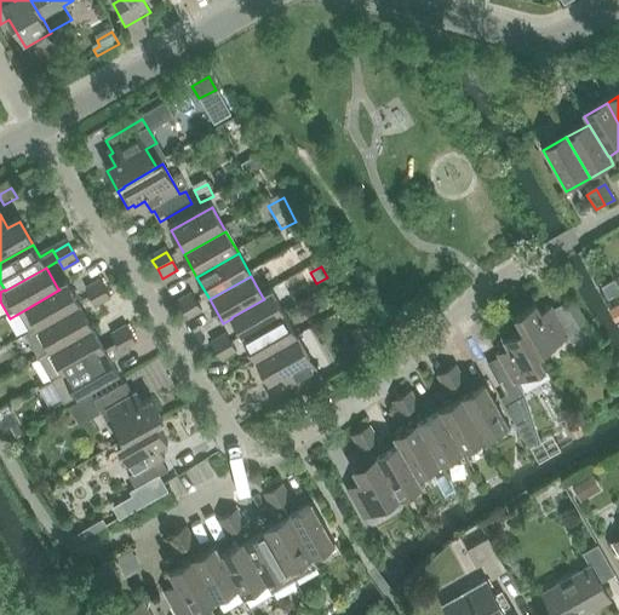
[(30,337),(40,331),(80,308),(67,285),(58,289),(59,289),(27,309),(18,314),(30,337)]
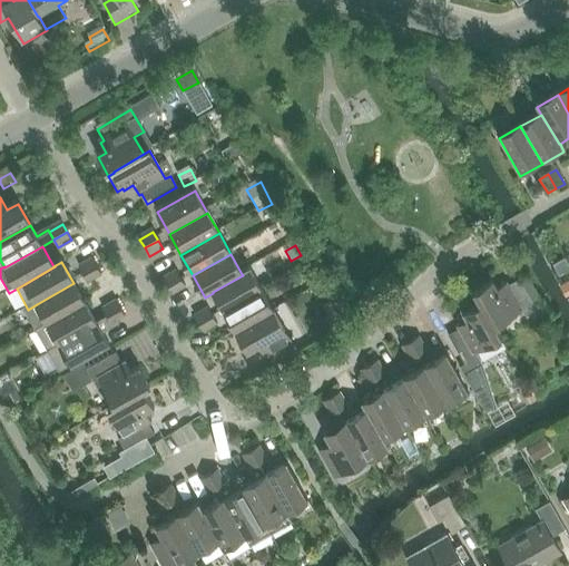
[(85,277),(98,270),(94,262),(80,269),(85,277)]
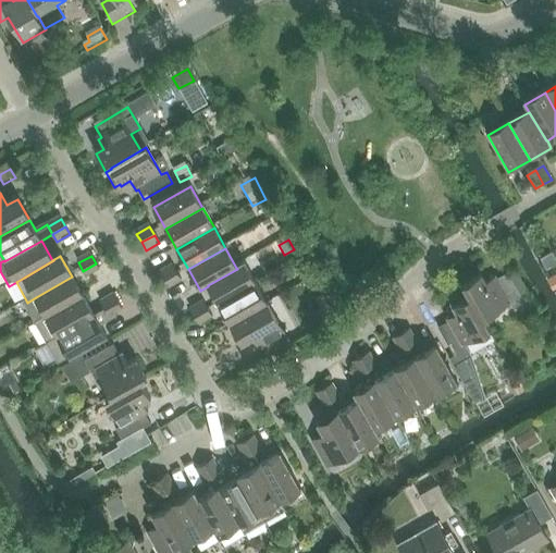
[(96,263),(83,271),(87,279),(100,271),(96,263)]
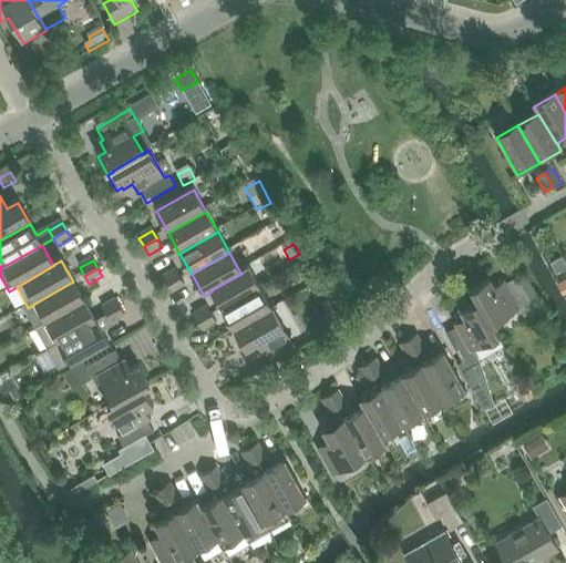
[(212,290),(212,292),(223,310),(260,289),(248,268),(240,273),(242,274),(212,290)]
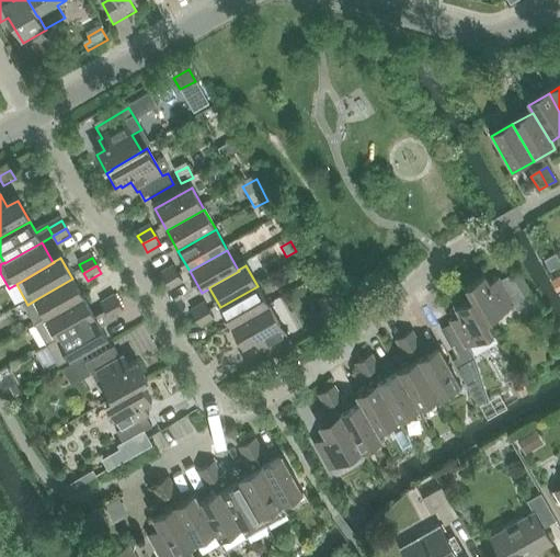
[(166,285),(179,277),(173,269),(160,276),(166,285)]
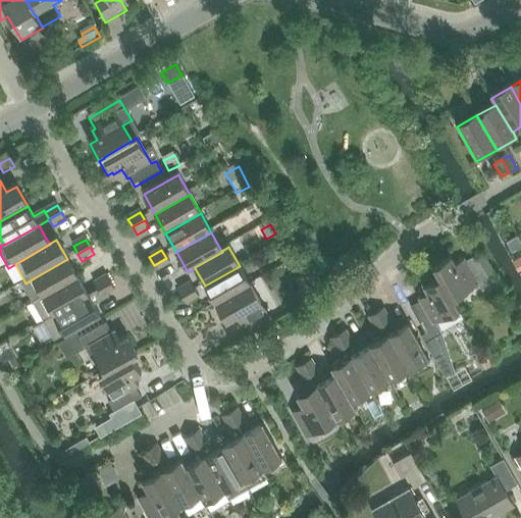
[(166,258),(154,265),(158,273),(170,266),(166,258)]
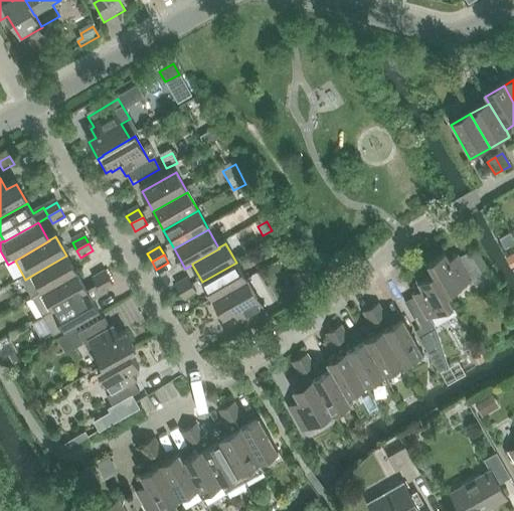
[(33,275),(43,294),(77,275),(66,256),(33,275)]
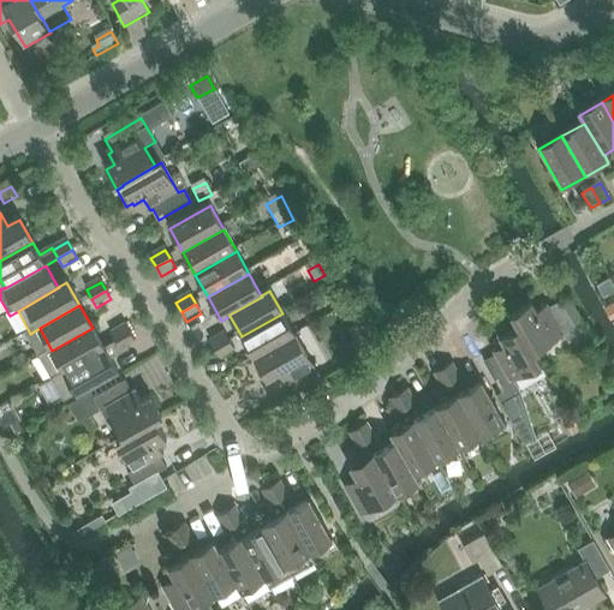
[(512,316),(516,322),(519,328),(535,354),(564,338),(566,342),(579,335),(565,310),(561,305),(550,311),(548,308),(537,314),(532,305),(512,316)]
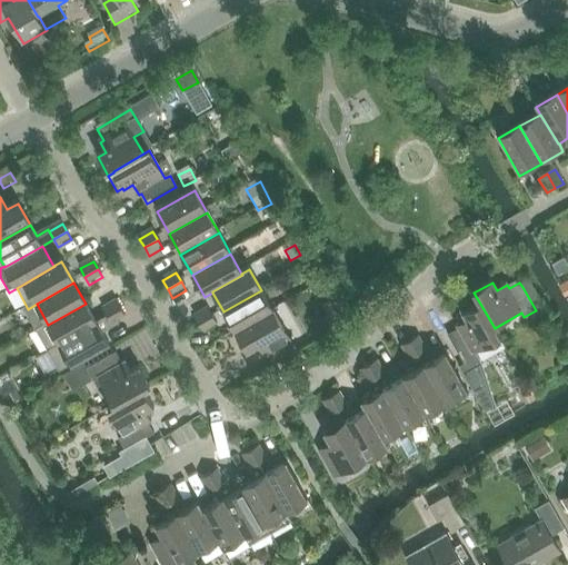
[(529,283),(522,287),(536,310),(542,307),(529,283)]
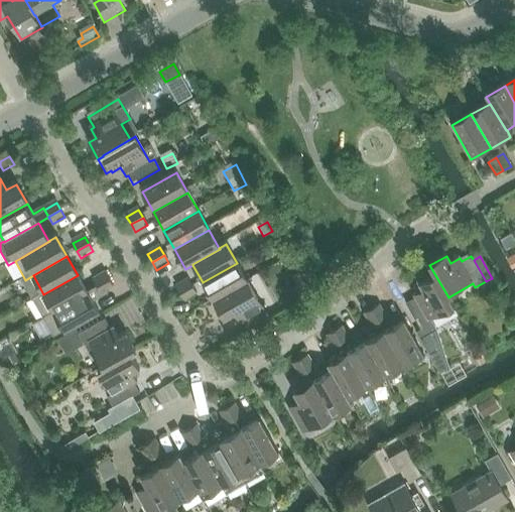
[(203,282),(214,302),(248,282),(237,263),(203,282)]
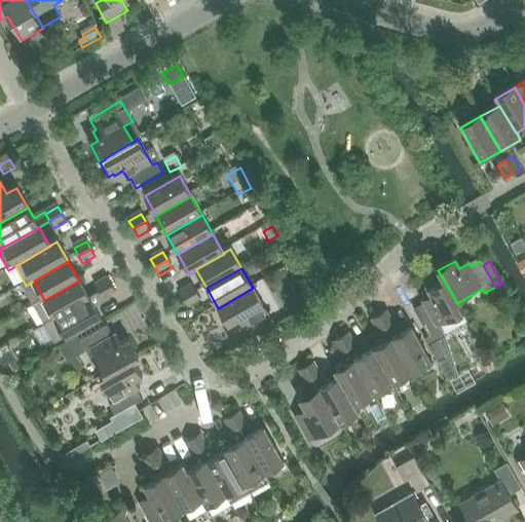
[(457,303),(444,281),(441,275),(428,283),(427,284),(426,285),(426,287),(426,288),(426,289),(426,291),(432,298),(422,303),(423,306),(414,311),(429,339),(441,333),(438,328),(463,313),(457,303)]
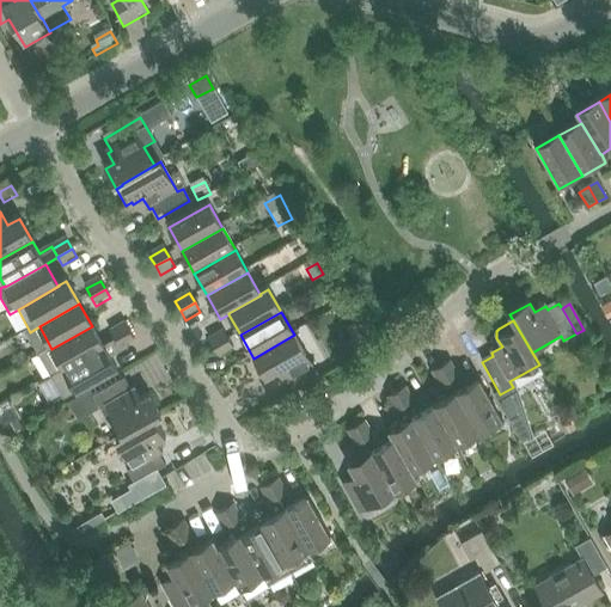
[(116,342),(130,335),(126,325),(111,333),(116,342)]
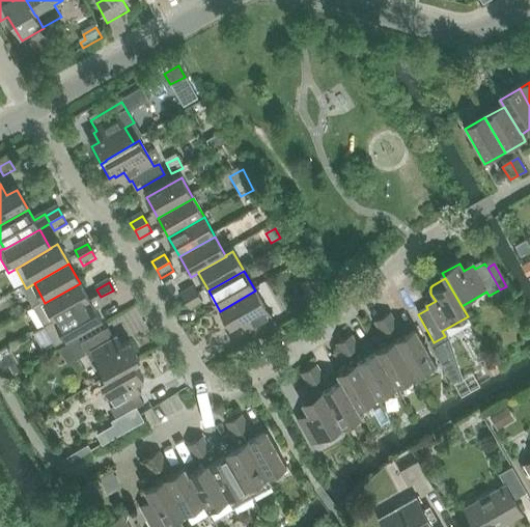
[(45,303),(56,323),(90,303),(80,283),(45,303)]
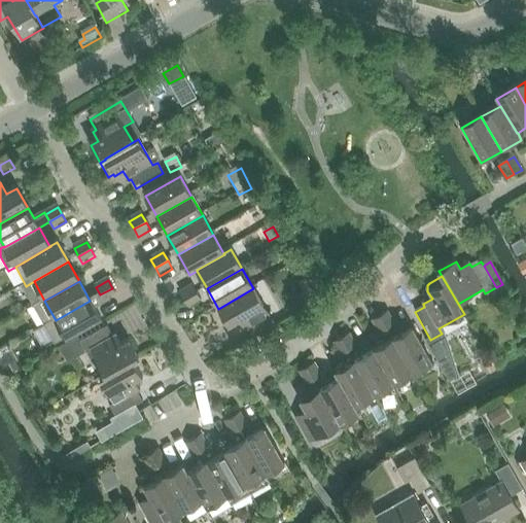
[(185,302),(197,295),(193,287),(180,294),(185,302)]
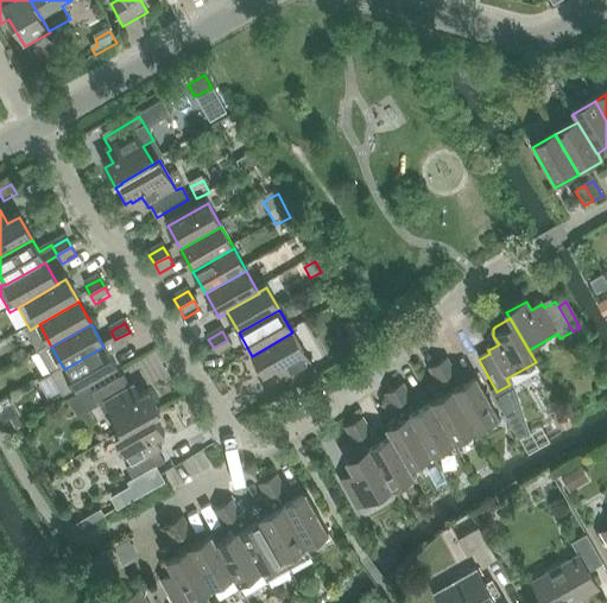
[(130,332),(115,340),(121,348),(126,346),(134,341),(130,332)]
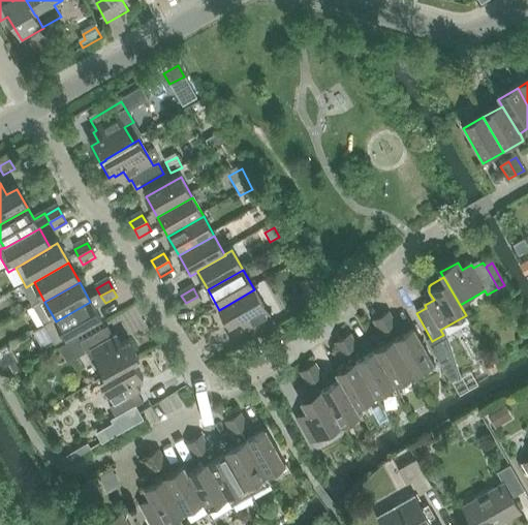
[(272,320),(254,289),(219,310),(230,330),(242,323),(247,334),(250,333),(272,320)]
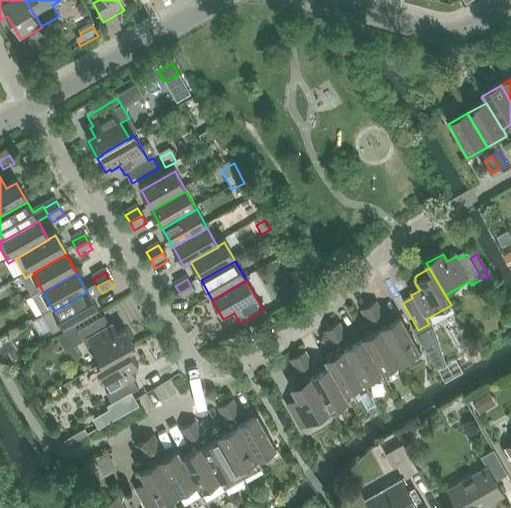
[(302,283),(292,289),(299,301),(309,296),(302,283)]
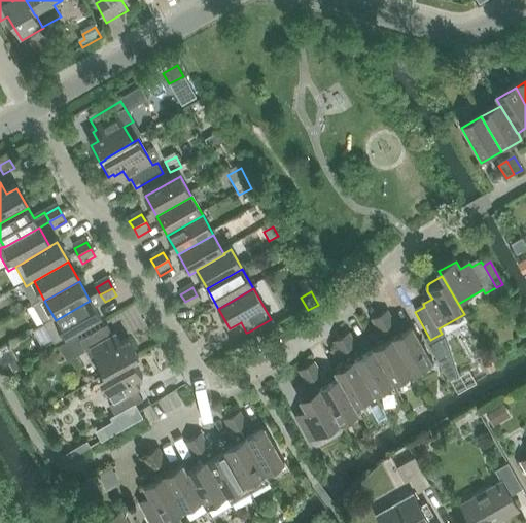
[(90,301),(56,320),(44,326),(57,346),(101,320),(95,309),(110,301),(109,300),(105,302),(100,294),(90,301)]
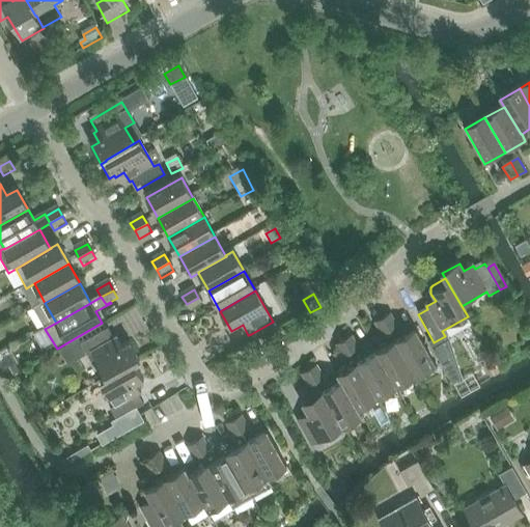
[(198,298),(187,304),(191,312),(202,305),(198,298)]
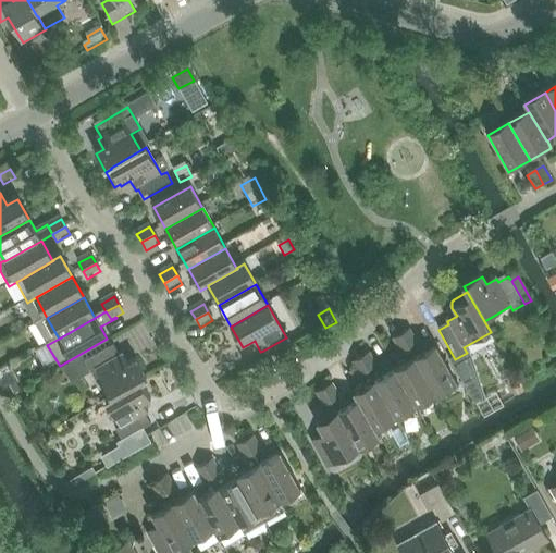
[(37,314),(24,318),(29,332),(42,328),(37,314)]
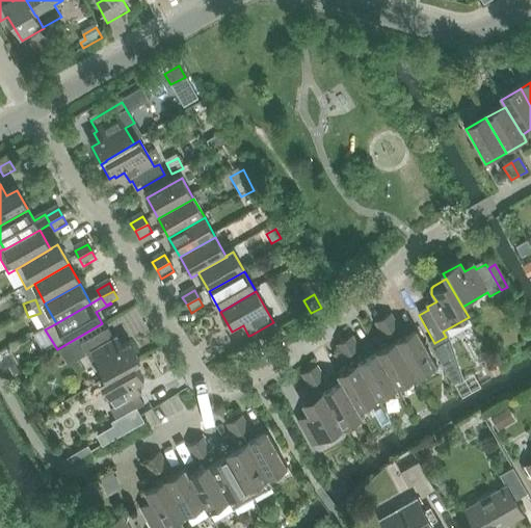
[(385,321),(392,334),(399,330),(393,317),(385,321)]
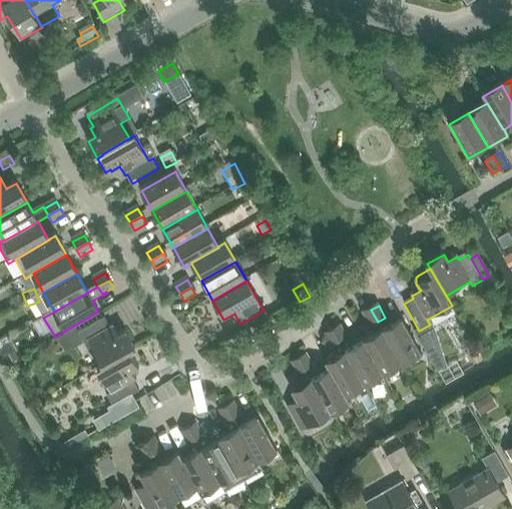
[(378,322),(371,310),(363,315),(370,327),(378,322)]
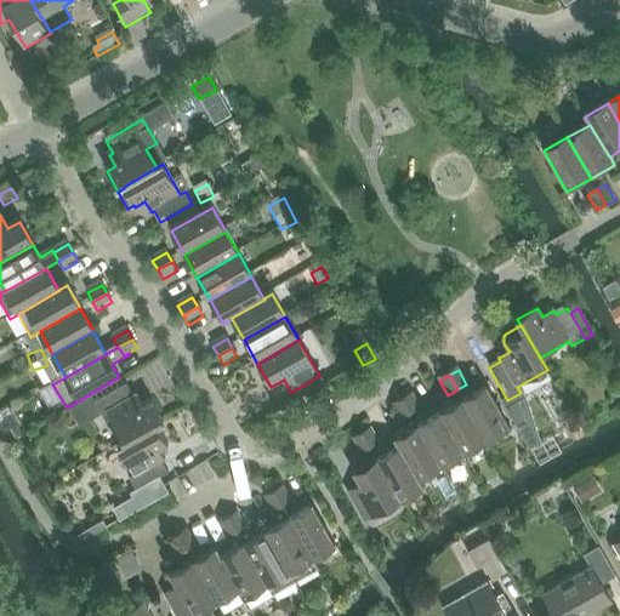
[(319,376),(294,391),(300,401),(325,387),(319,376)]
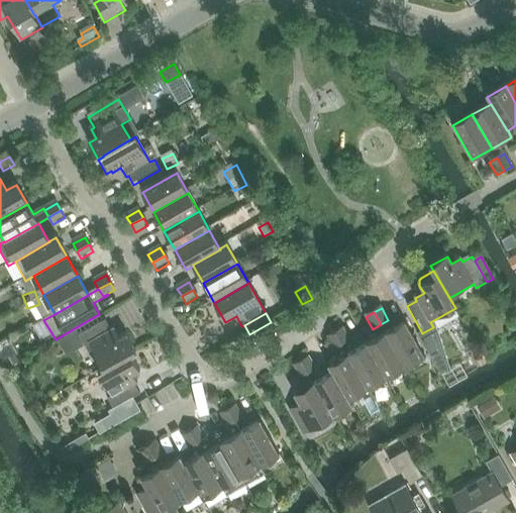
[(104,370),(104,371),(131,354),(131,355),(137,352),(127,335),(119,339),(114,330),(112,332),(107,322),(80,337),(84,345),(86,348),(90,345),(104,370)]
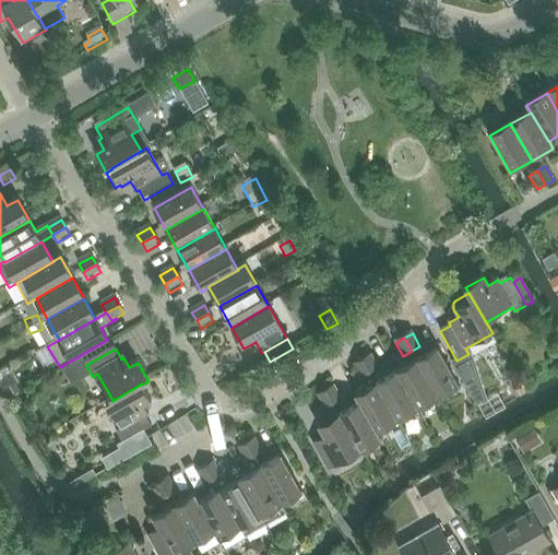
[(438,350),(417,362),(438,399),(460,387),(438,350)]
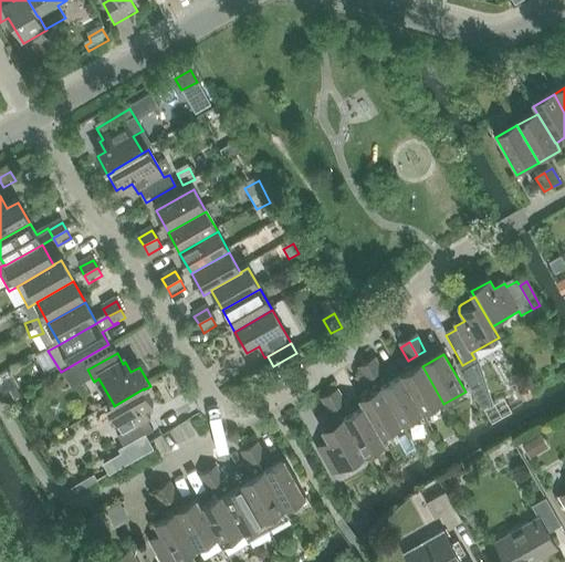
[(368,366),(376,380),(384,374),(376,361),(368,366)]
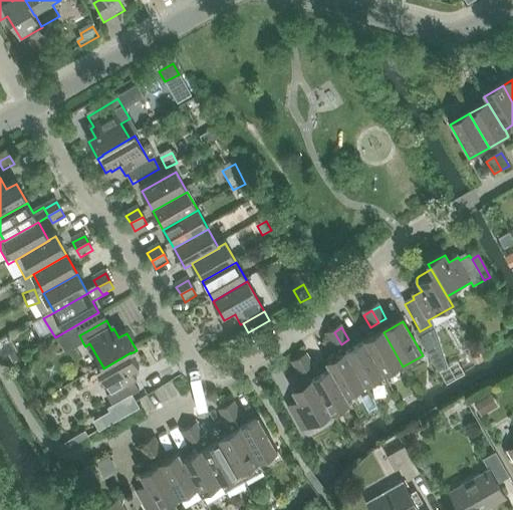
[(76,331),(67,337),(74,349),(83,343),(79,335),(76,331)]
